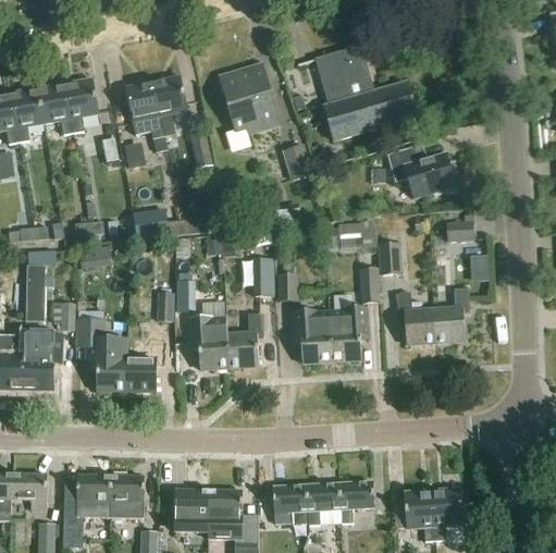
[(313,59),(328,105),(372,91),(362,60),(366,59),(365,54),(361,56),(359,46),(313,59)]
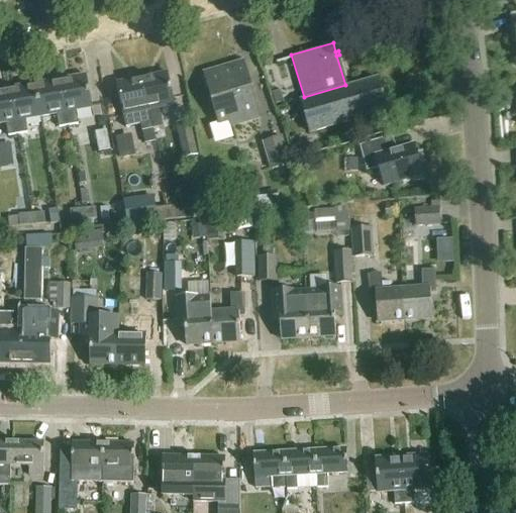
[(229,122),(258,113),(241,61),(203,72),(217,119),(227,116),(229,122)]
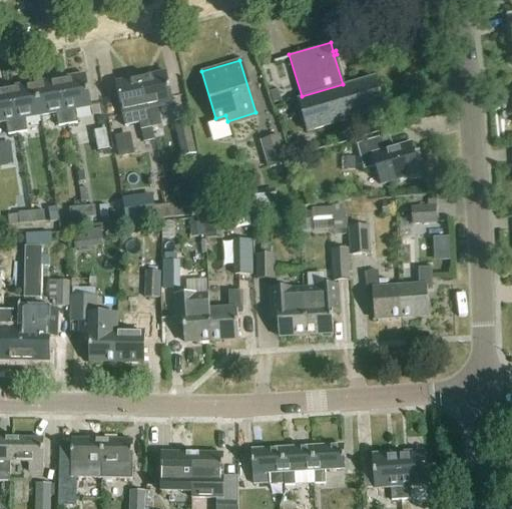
[(147,107),(151,125),(162,122),(158,104),(171,101),(164,69),(139,75),(147,107)]
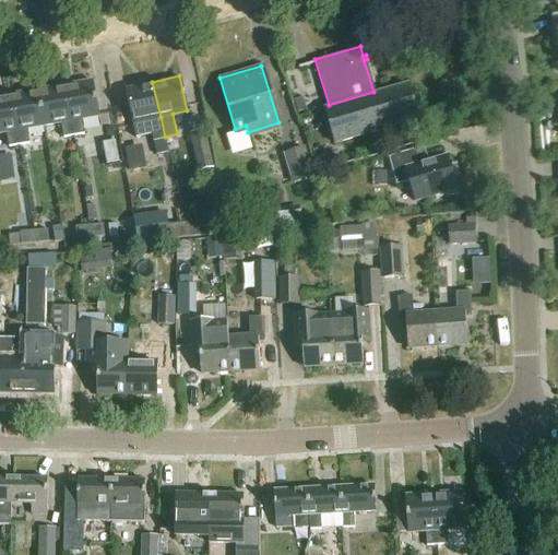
[(64,84),(70,120),(98,115),(92,79),(64,84)]
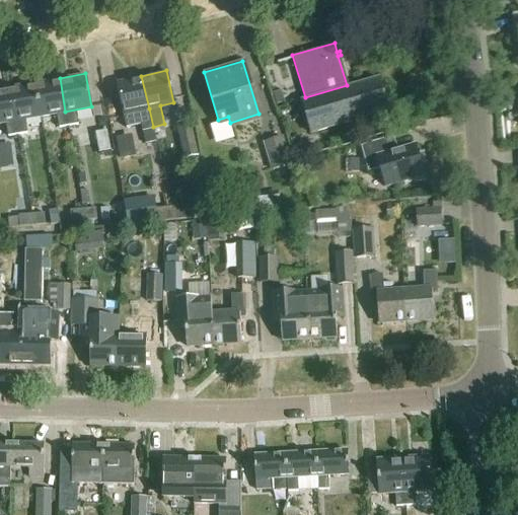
[(123,115),(149,108),(141,76),(115,82),(123,115)]
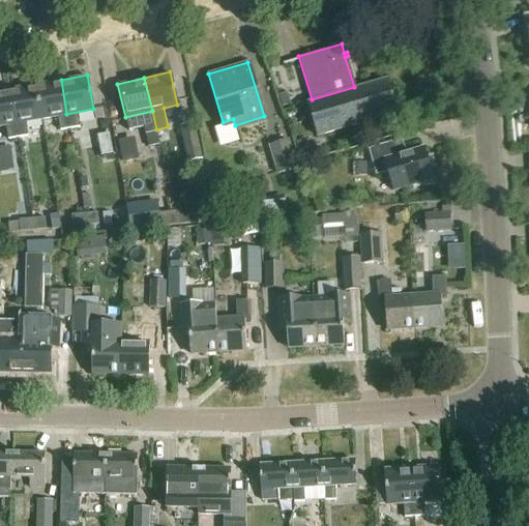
[(386,78),(354,87),(312,99),(306,101),(315,133),(395,110),(386,78)]
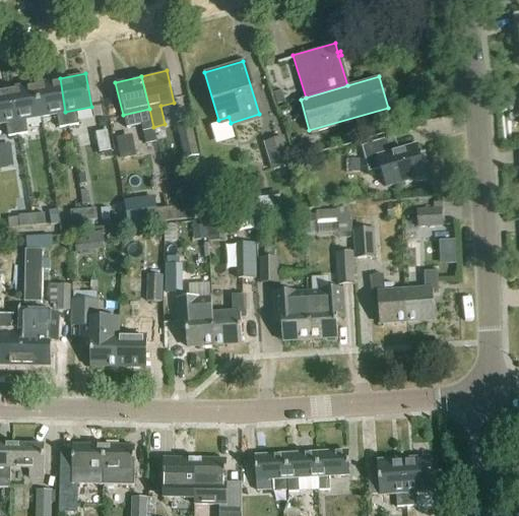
[(60,78),(34,82),(40,116),(65,112),(60,78)]
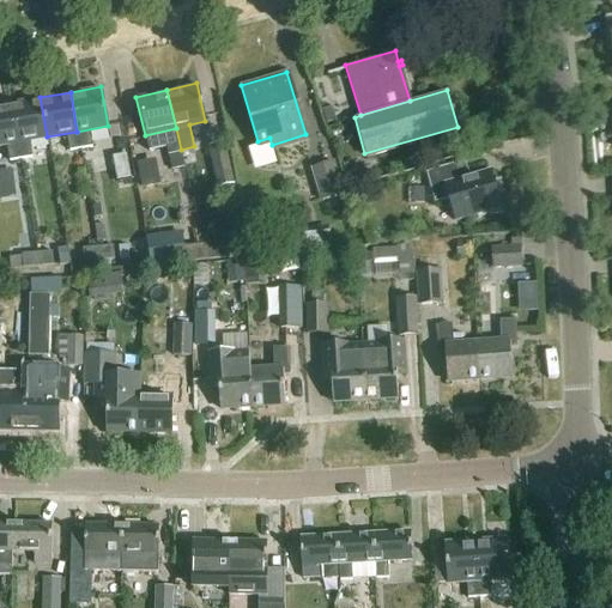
[(40,97),(10,102),(17,141),(47,137),(40,97)]
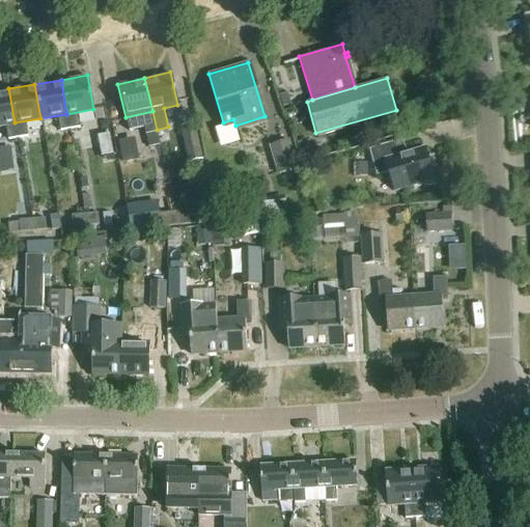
[(0,125),(15,122),(8,88),(0,89),(0,125)]
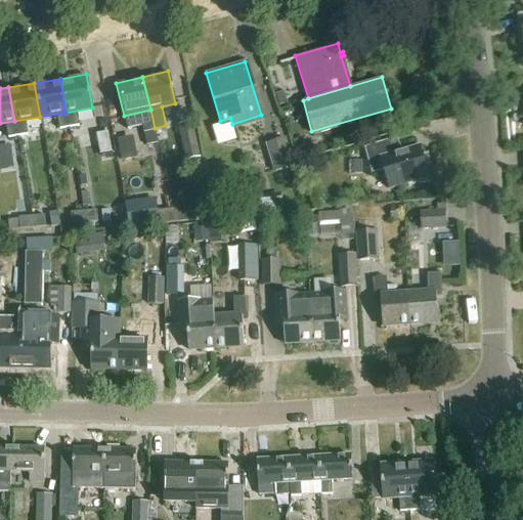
[(282,91),(275,93),(278,104),(287,102),(282,91)]
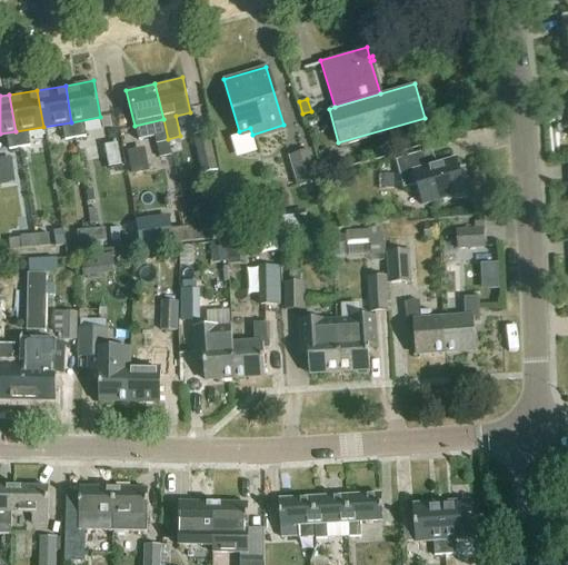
[(210,130),(193,134),(201,172),(218,169),(210,130)]
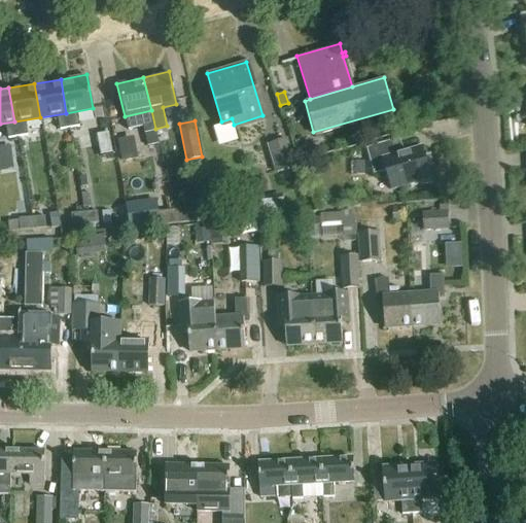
[(143,152),(142,134),(126,135),(128,154),(143,152)]
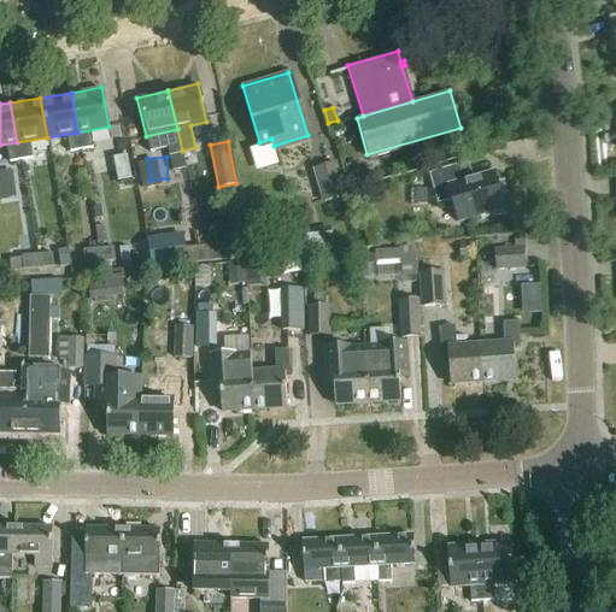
[(312,166),(322,200),(346,193),(336,159),(312,166)]
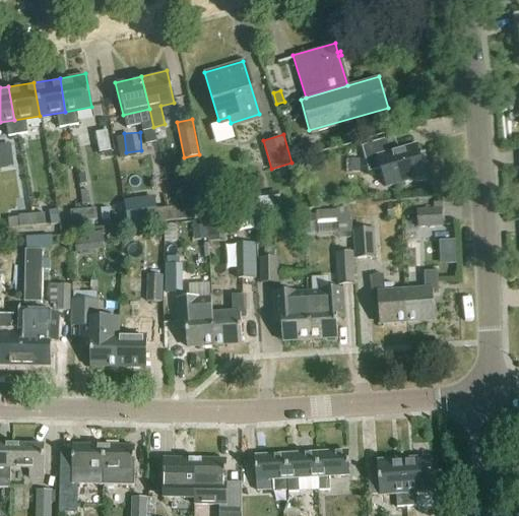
[(416,142),(392,149),(388,135),(362,143),(369,168),(382,165),(387,183),(412,176),(412,179),(427,178),(426,160),(422,162),(416,142)]
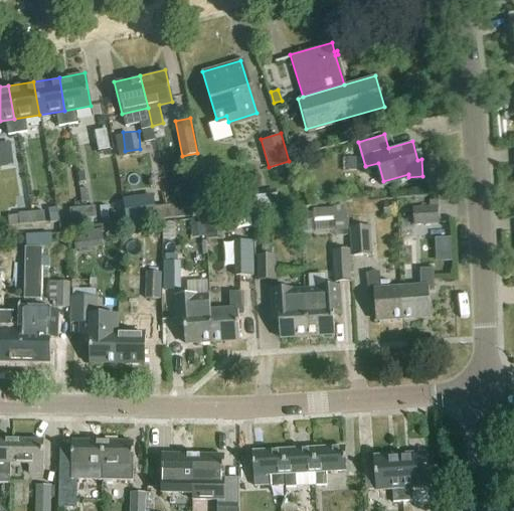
[(310,137),(295,143),(299,154),(314,149),(310,137)]
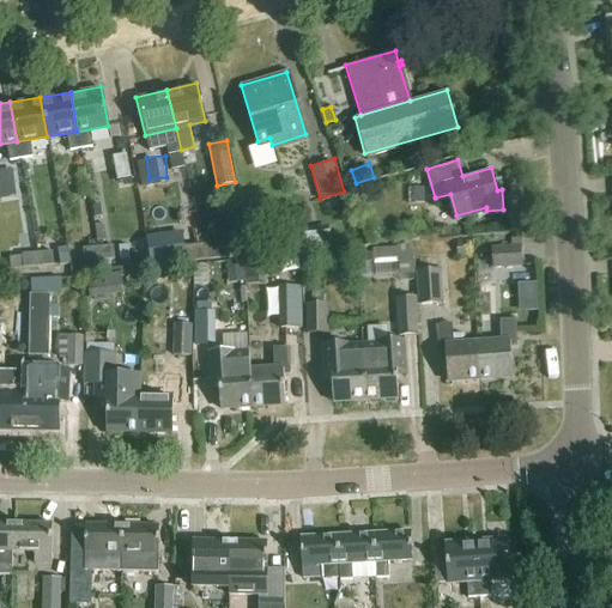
[(5,165),(6,192),(22,192),(20,164),(5,165)]
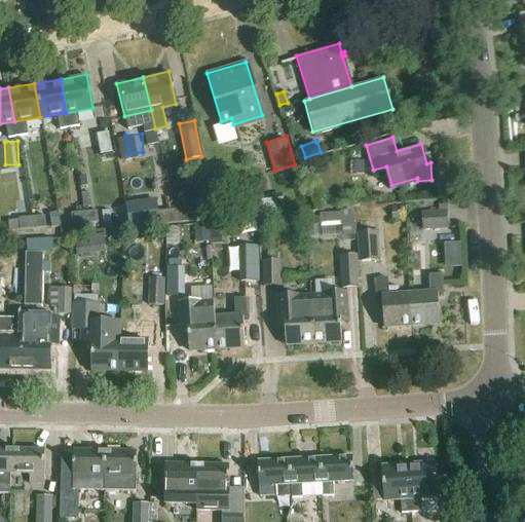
[(193,203),(173,207),(174,221),(205,217),(203,200),(193,201),(193,203)]
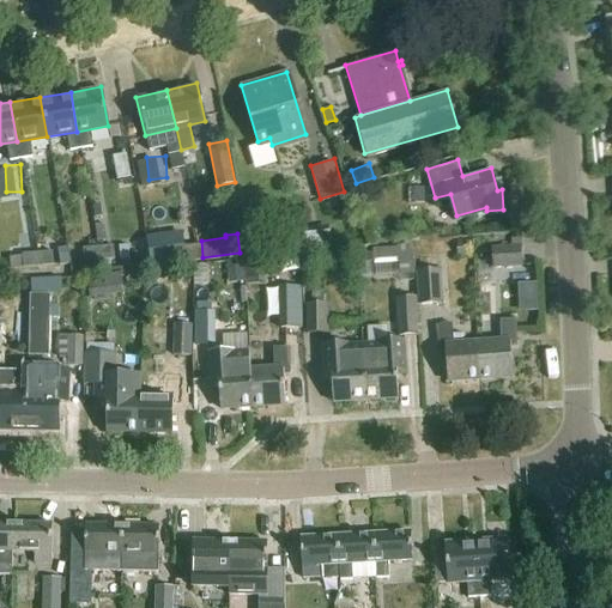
[(456,237),(458,254),(471,253),(470,236),(456,237)]
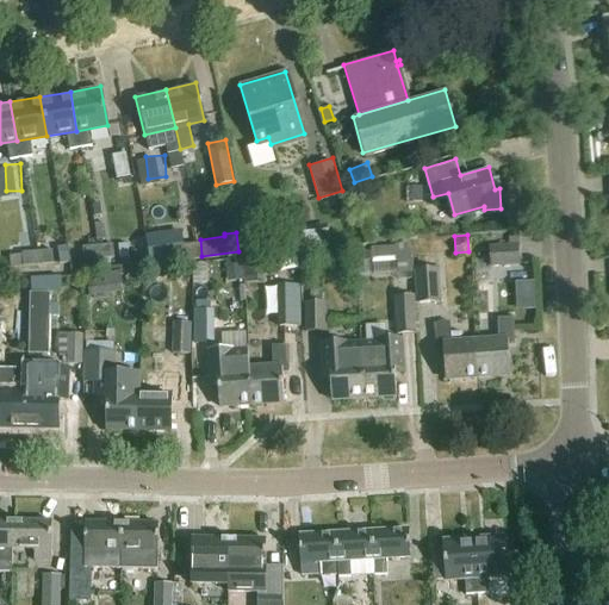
[(147,245),(149,262),(202,256),(200,239),(147,245)]
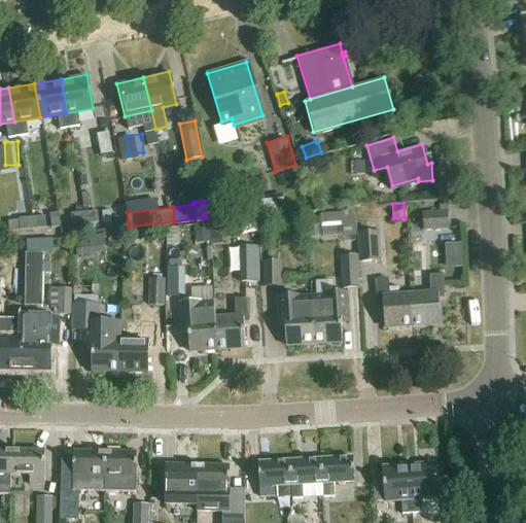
[(422,209),(423,228),(449,225),(448,207),(422,209)]
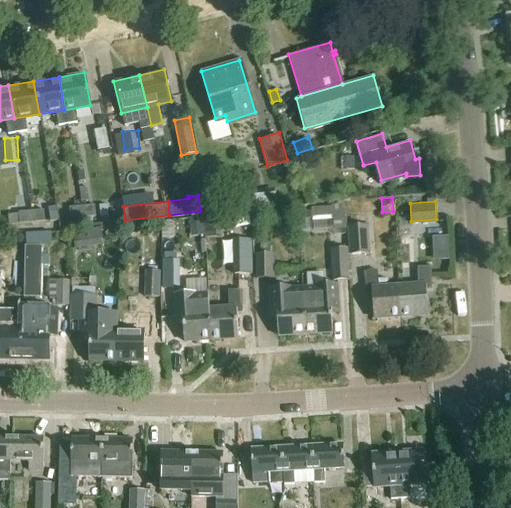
[(311,204),(312,215),(331,213),(332,221),(344,220),(343,202),(311,204)]
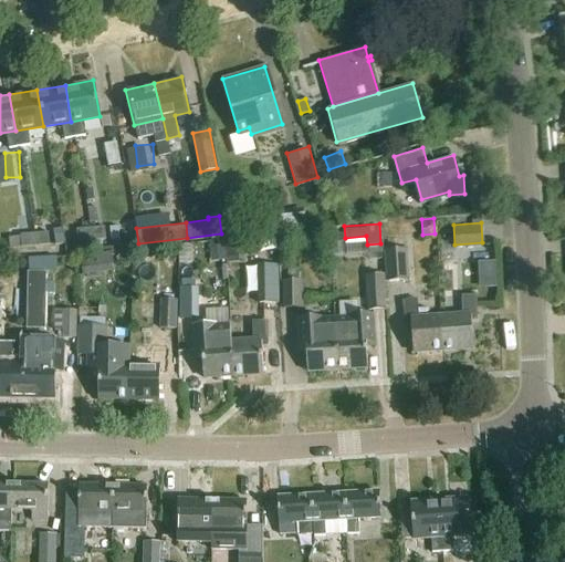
[(105,225),(90,226),(91,238),(106,236),(105,225)]
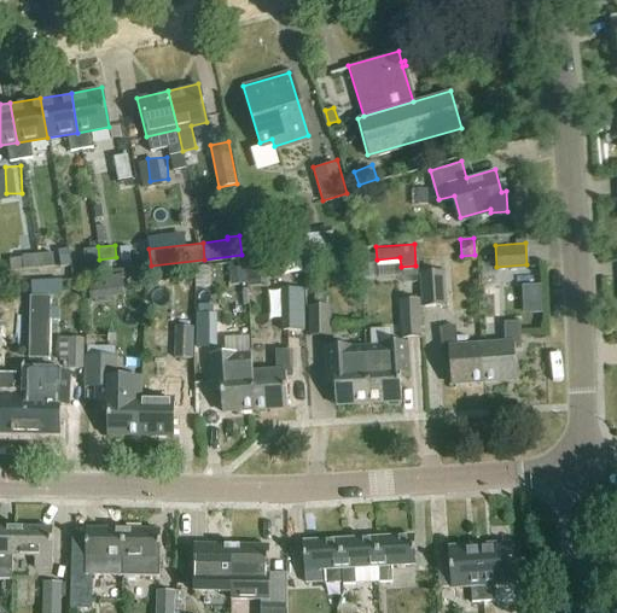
[(118,245),(120,260),(129,260),(129,245),(118,245)]
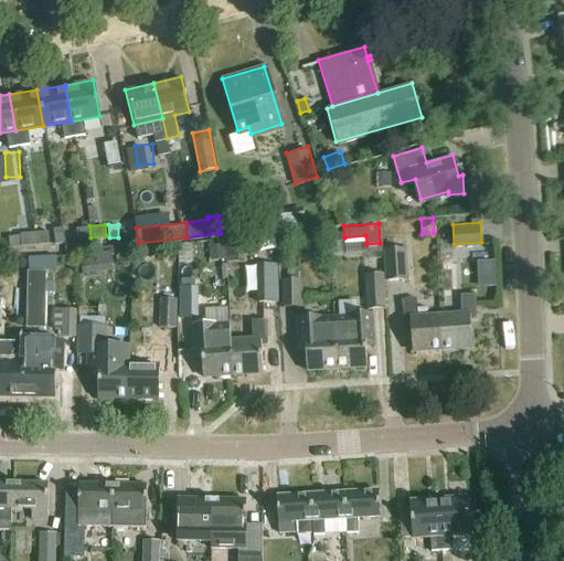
[(91,237),(89,225),(75,228),(77,240),(91,237)]
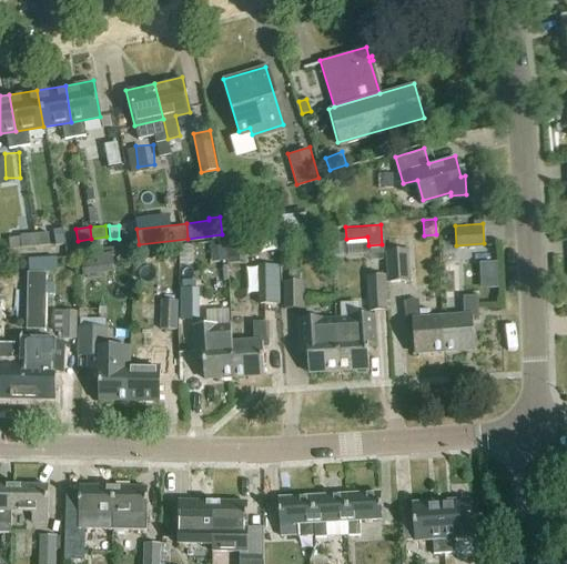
[(48,230),(32,232),(34,244),(49,243),(48,230)]
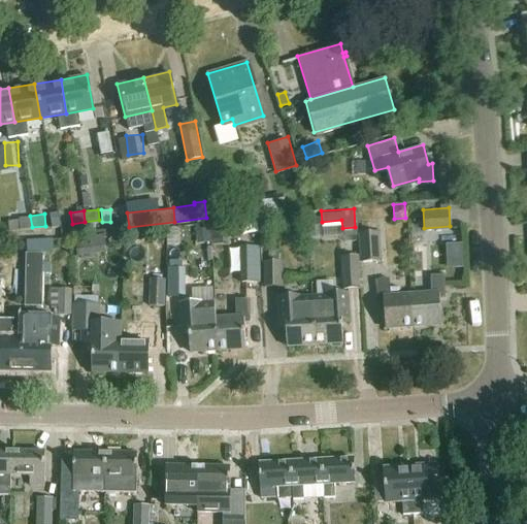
[(32,227),(30,216),(18,217),(18,218),(19,228),(32,227)]
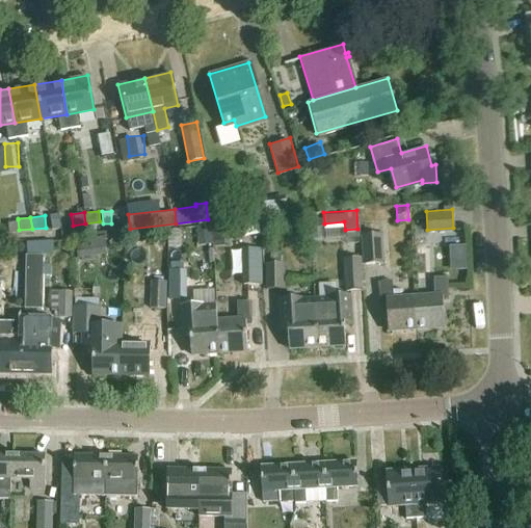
[(18,219),(7,220),(8,231),(19,230),(18,219)]
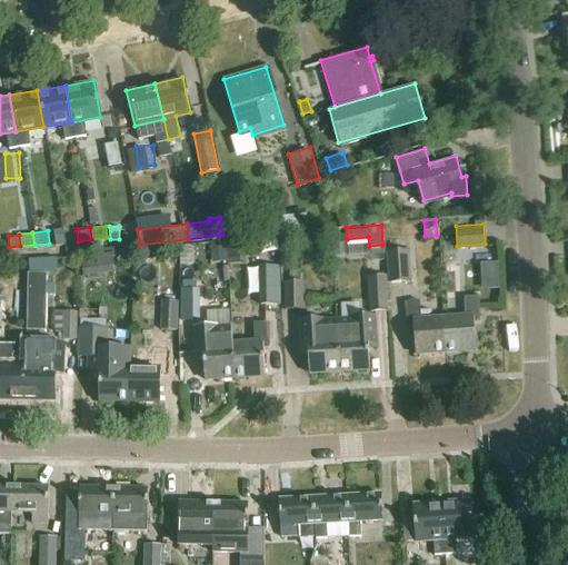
[(225,241),(210,243),(211,255),(226,253),(225,241)]
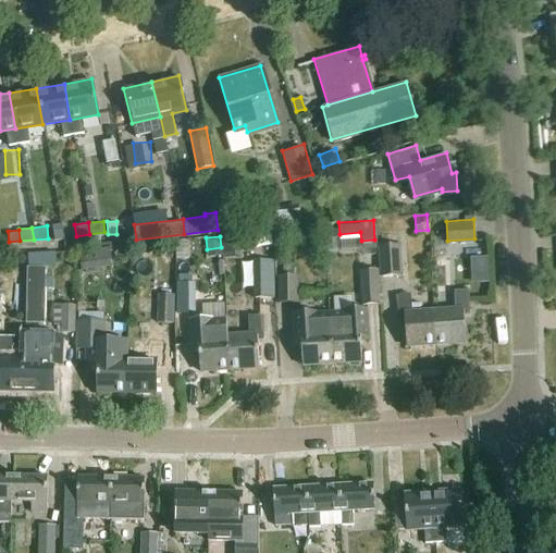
[(86,246),(88,263),(118,260),(115,242),(86,246)]
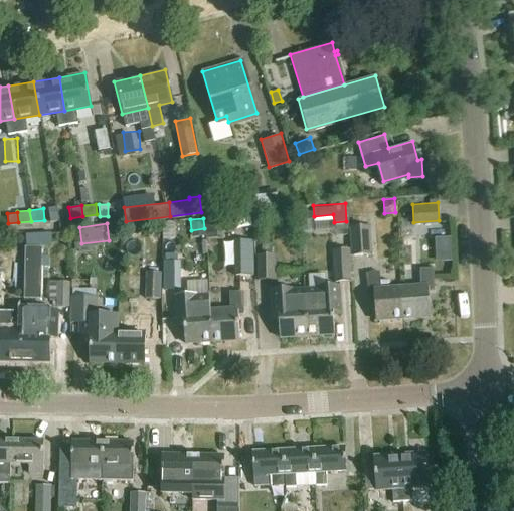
[(349,225),(351,254),(372,252),(370,224),(349,225)]
